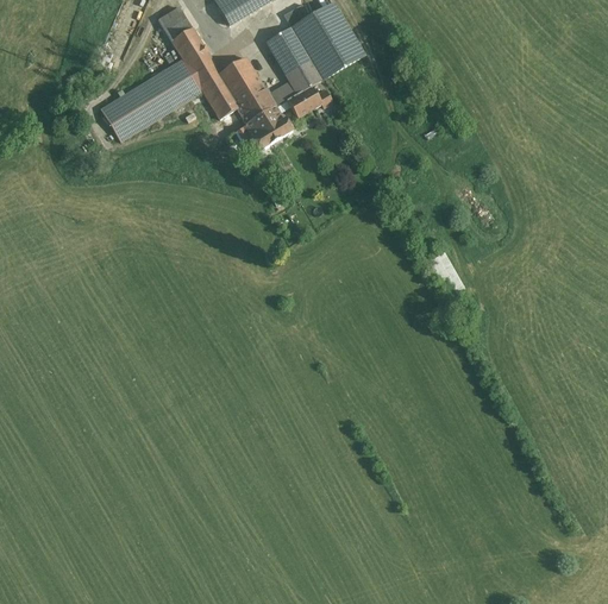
[(124,0),(112,30),(132,38),(145,4),(137,0),(124,0)]
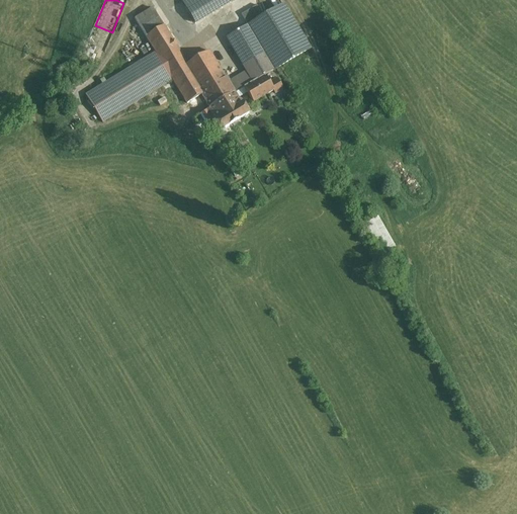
[(183,0),(190,11),(194,17),(195,20),(230,0),(183,0)]
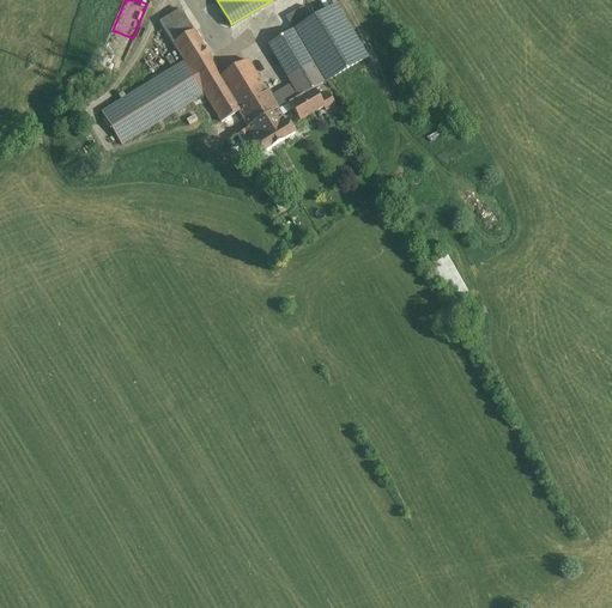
[(306,2),(288,13),(295,25),(313,14),(306,2)]
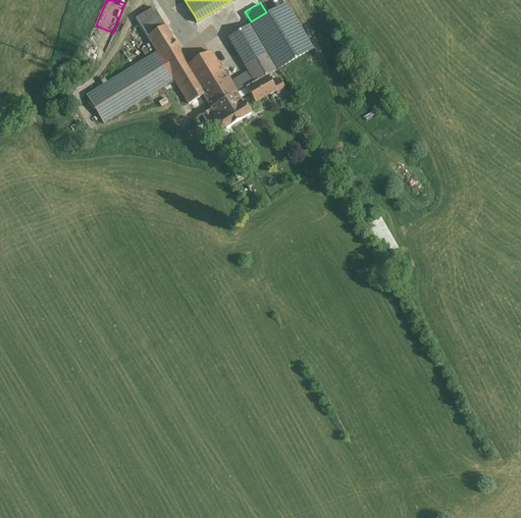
[(251,23),(276,67),(313,46),(287,2),(251,23)]
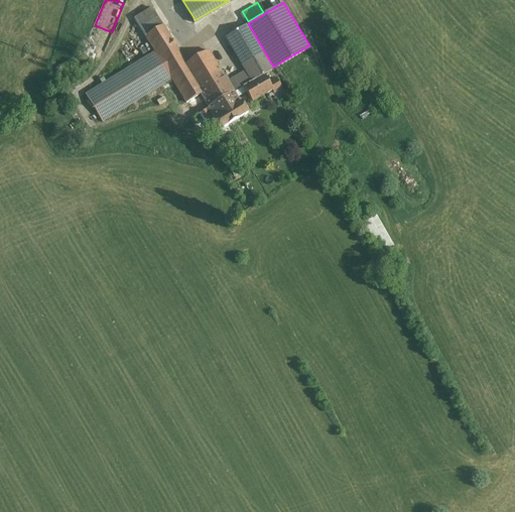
[(135,15),(146,33),(164,22),(152,5),(135,15)]
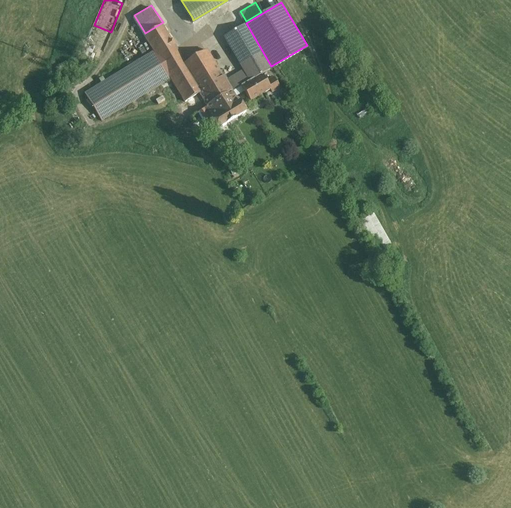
[(200,91),(200,90),(183,62),(186,60),(163,22),(145,33),(155,49),(171,76),(185,99),(197,92),(200,91)]
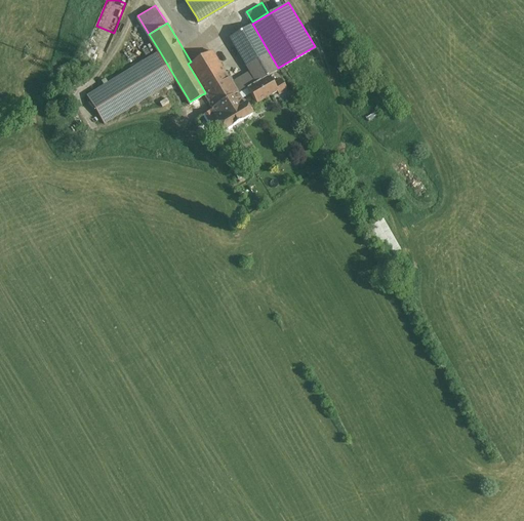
[(251,69),(257,81),(269,74),(278,69),(278,68),(252,24),(251,24),(231,36),(251,69)]
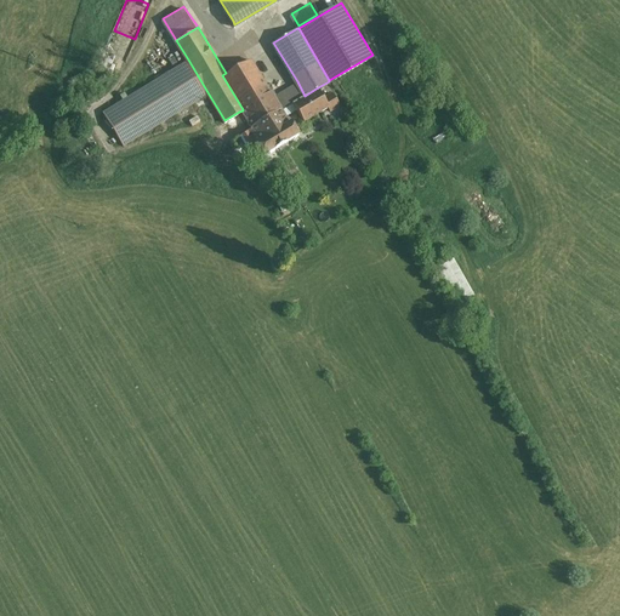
[(252,126),(283,108),(284,108),(277,95),(276,96),(251,58),(226,73),(222,75),(243,109),(243,110),(252,126)]
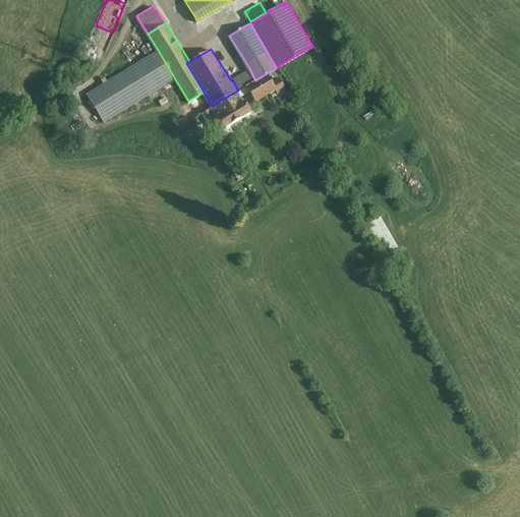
[(104,121),(174,77),(158,50),(87,93),(104,121)]
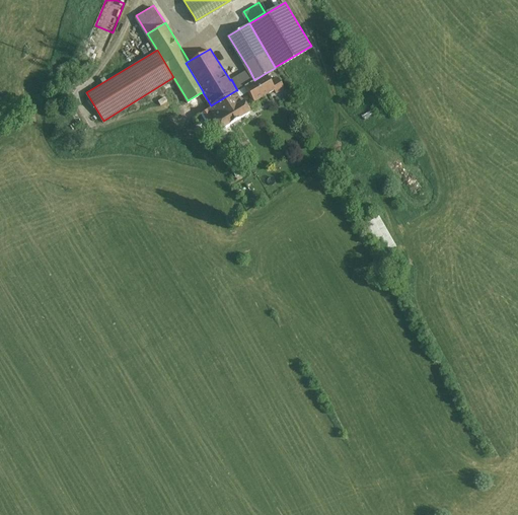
[(245,85),(254,80),(248,68),(236,75),(242,87),(245,85)]
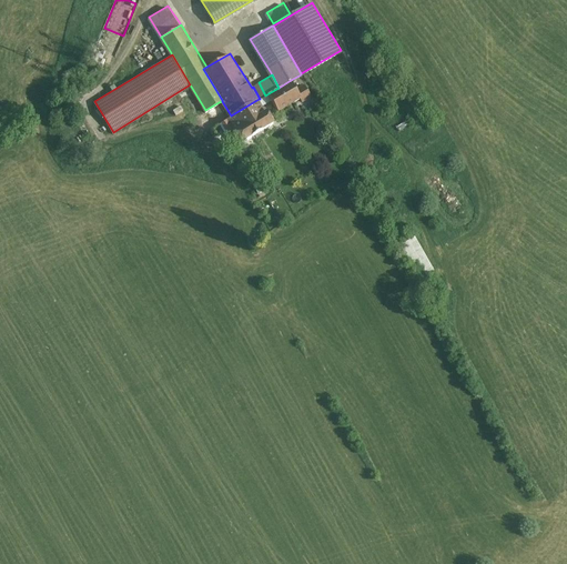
[(279,88),(269,93),(272,98),(279,109),(301,97),(303,100),(311,94),(304,83),(296,88),(291,80),(279,88)]
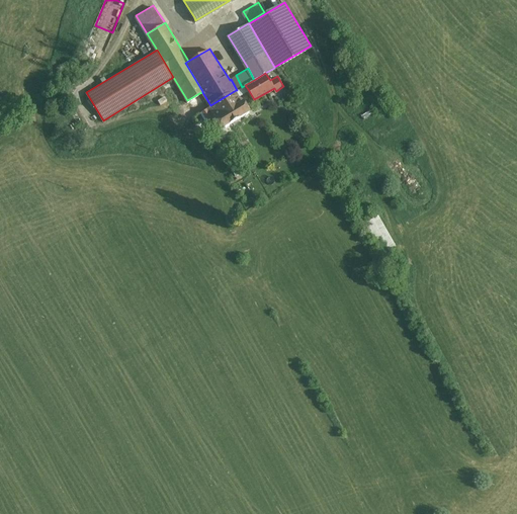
[(237,90),(242,87),(236,75),(230,79),(231,79),(237,90)]
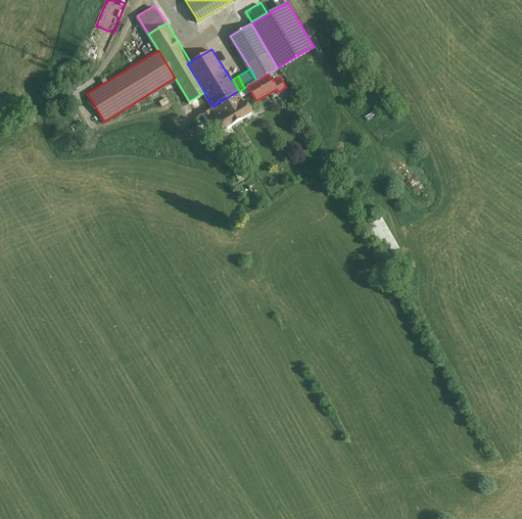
[(250,90),(247,86),(244,88),(239,91),(238,91),(241,96),(250,90)]
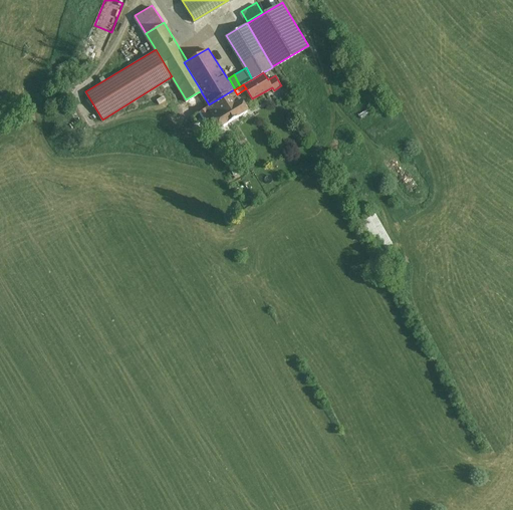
[(209,104),(199,110),(212,132),(219,128),(248,110),(241,99),(240,100),(237,94),(234,89),(209,104)]
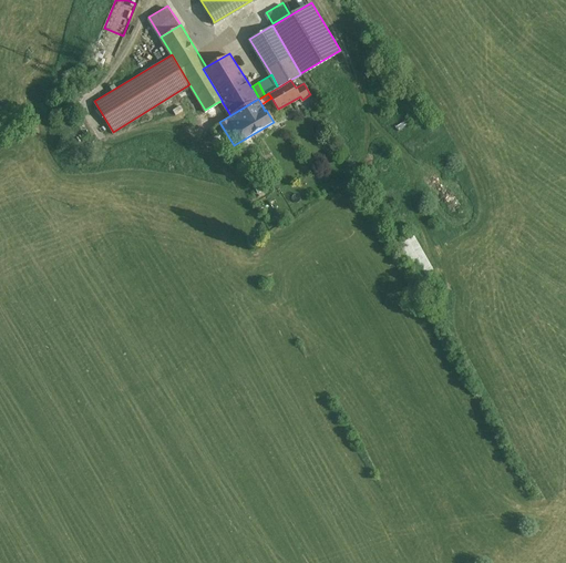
[(227,116),(218,102),(205,110),(214,124),(227,116)]
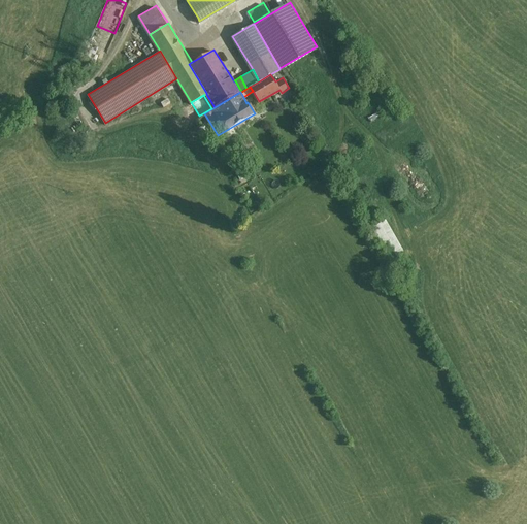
[(385,219),(372,226),(393,260),(404,253),(385,219)]
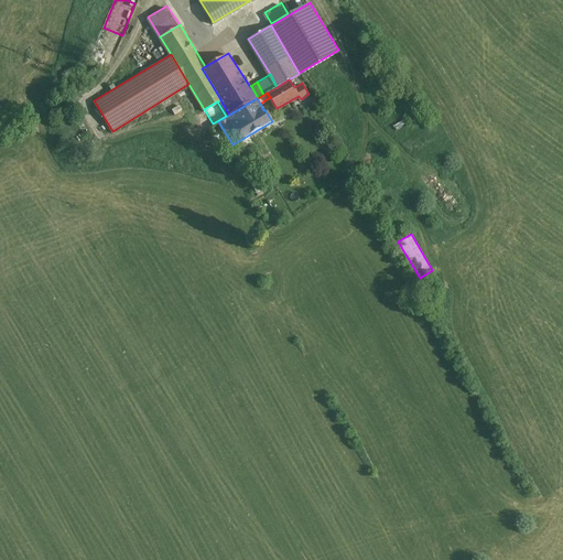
All buildings are outlined.
